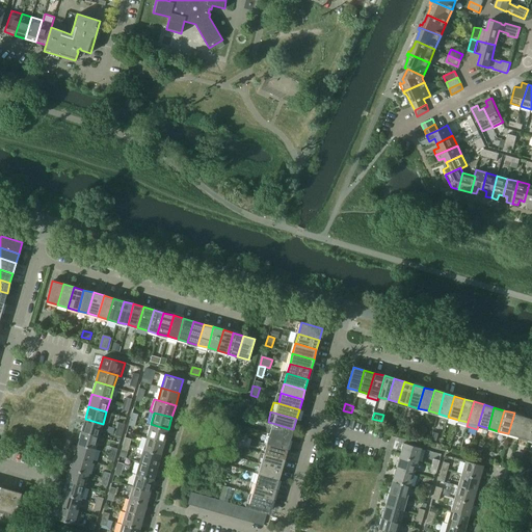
[(508,433),(517,436),(524,416),(514,413),(508,433)]
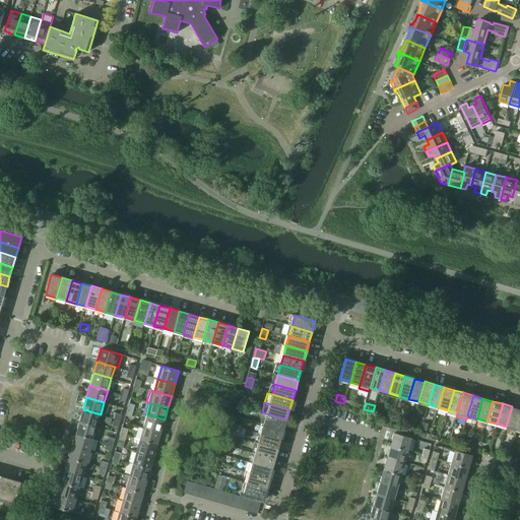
[(506,427),(516,430),(519,415),(519,408),(512,406),(506,427)]
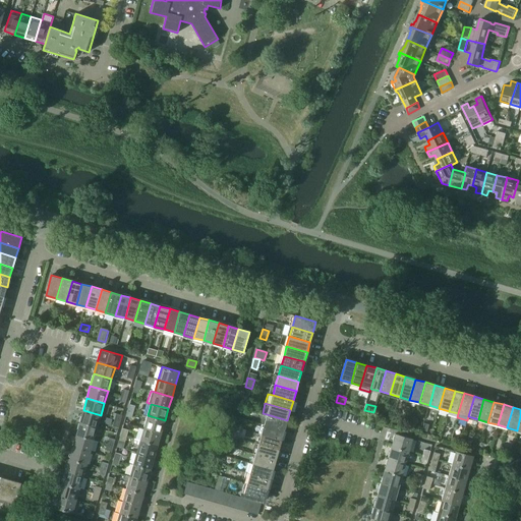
[(83,410),(79,422),(98,427),(101,415),(83,410)]
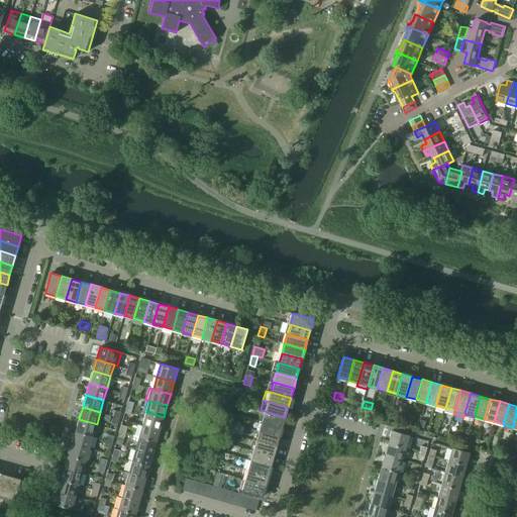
[(265,411),(262,421),(283,427),(285,417),(265,411)]
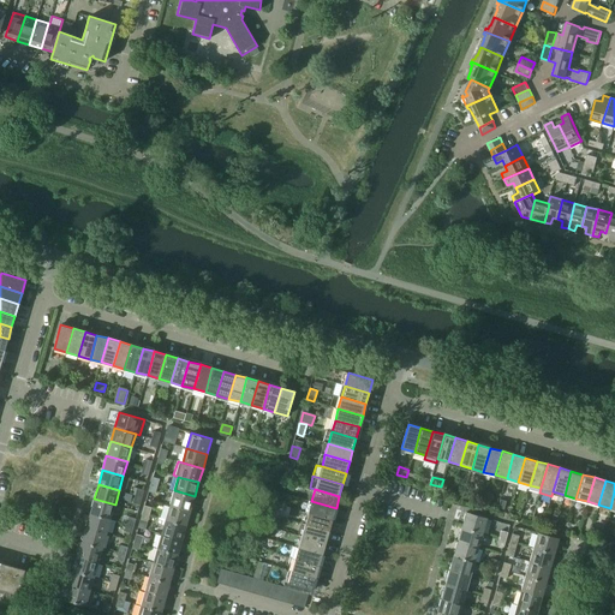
[(174,490),(169,505),(191,511),(195,496),(174,490)]
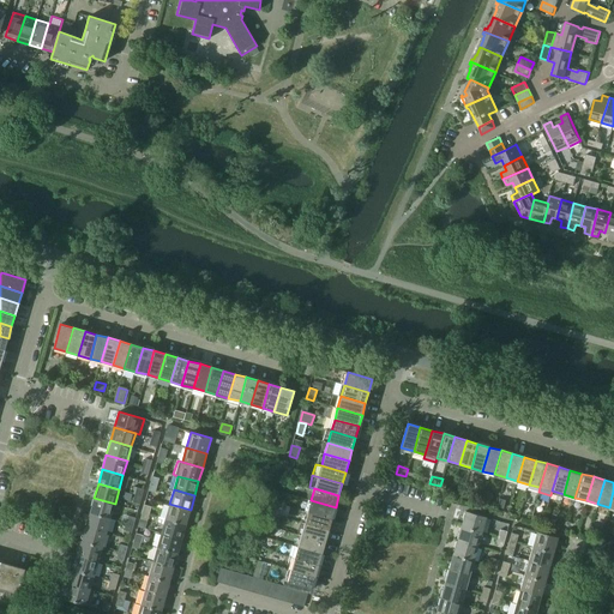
[(94,498),(90,512),(110,518),(115,504),(94,498)]
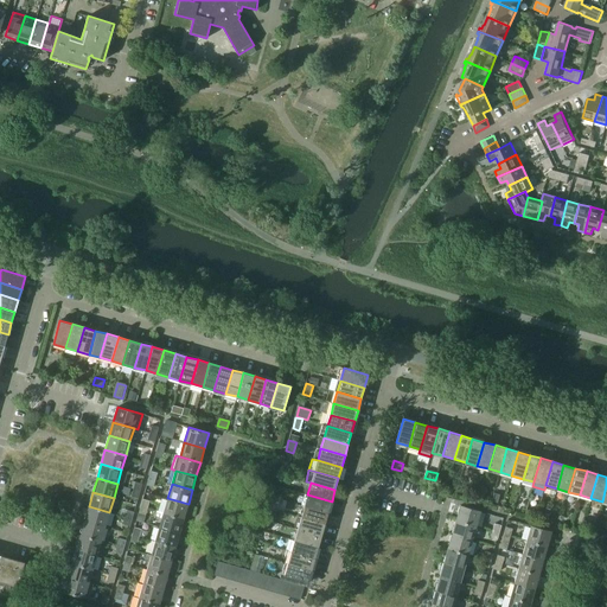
[(307,494),(305,506),(328,512),(332,502),(307,494)]
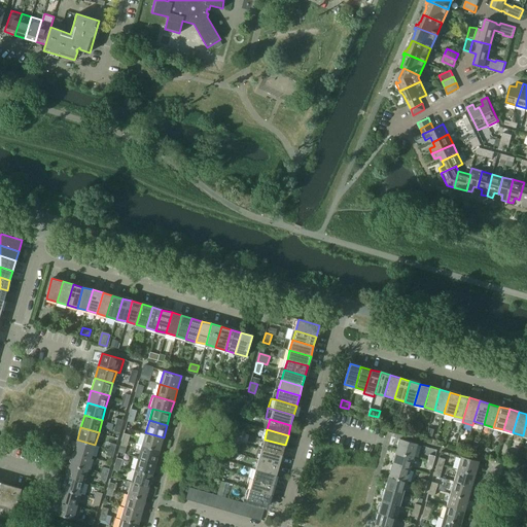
[(145,432),(142,445),(160,450),(164,437),(145,432)]
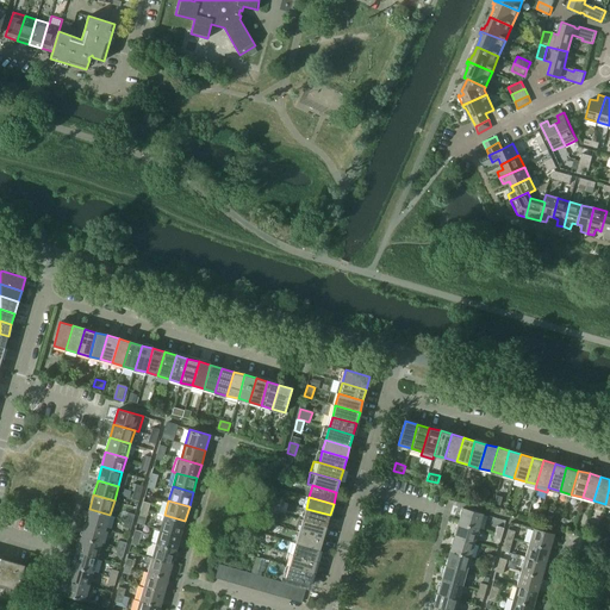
[(462,508),(459,523),(479,529),(483,514),(462,508)]
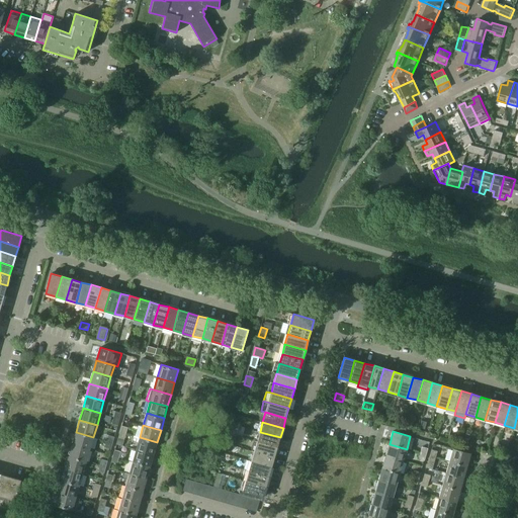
[(76,432),(72,444),(90,449),(93,437),(76,432)]
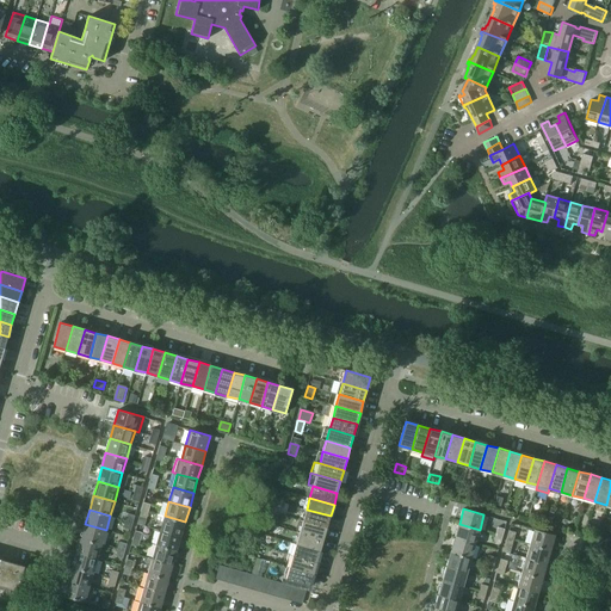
[(307,510),(303,520),(327,528),(331,516),(307,510)]
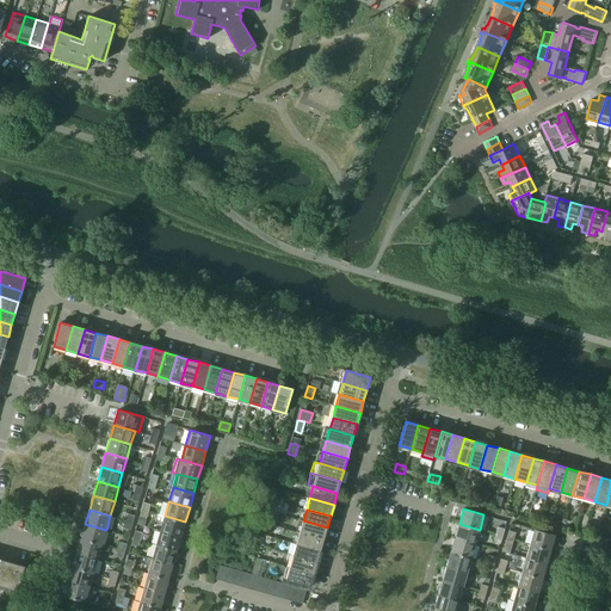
[(165,516),(160,530),(181,536),(185,522),(165,516)]
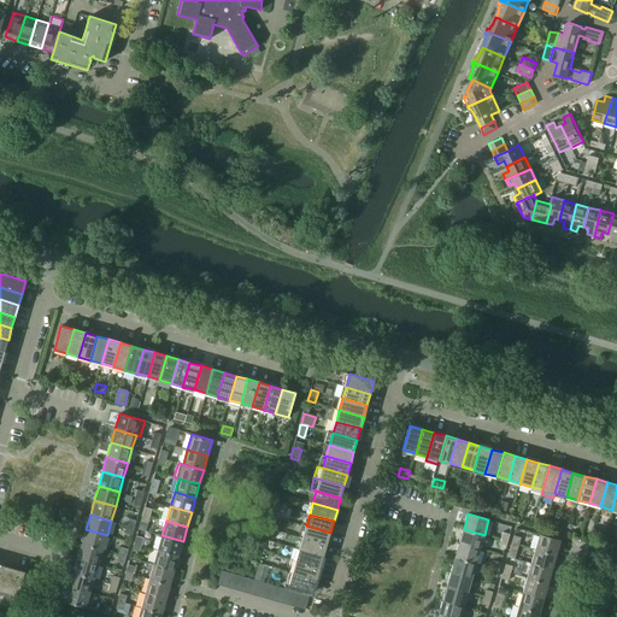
[(306,526),(303,538),(327,545),(330,533),(306,526)]
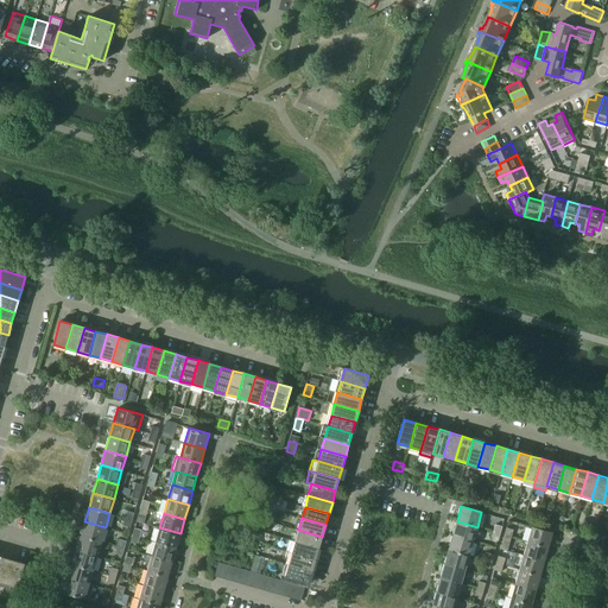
[(84,521),(81,536),(101,542),(106,527),(84,521)]
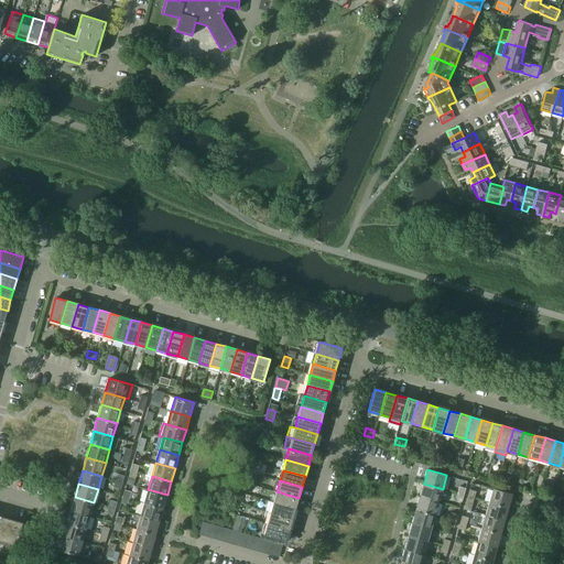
[(424,484),(420,496),(438,501),(443,489),(424,484)]
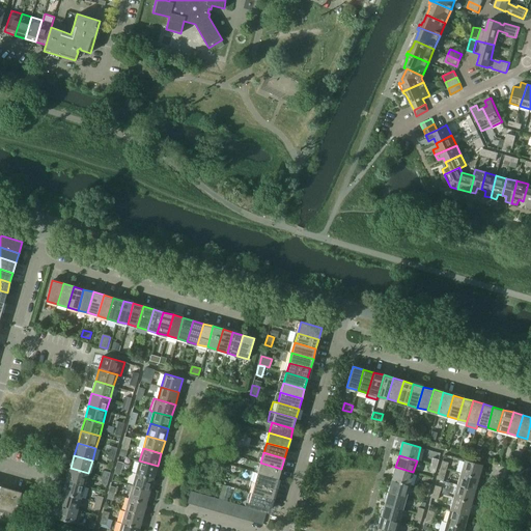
[(465,459),(460,473),(478,478),(482,465),(465,459)]
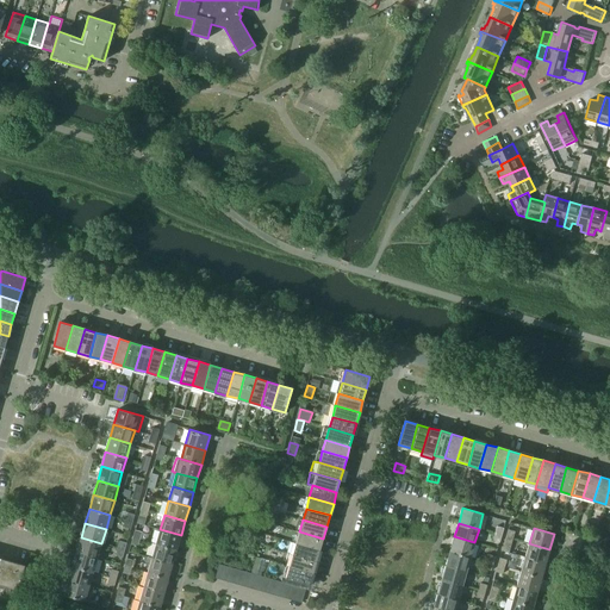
[(160,529),(156,543),(176,549),(181,535),(160,529)]
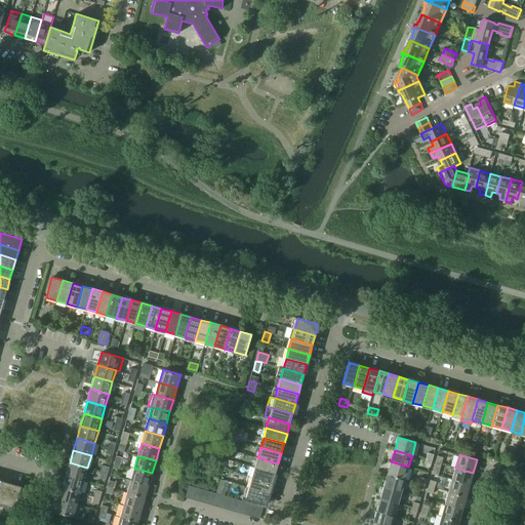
[(257,457),(254,467),(276,473),(278,463),(257,457)]
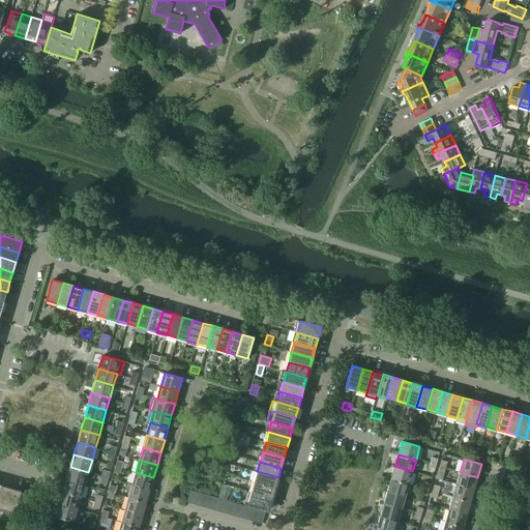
[(394,466),(391,479),(409,483),(412,471),(394,466)]
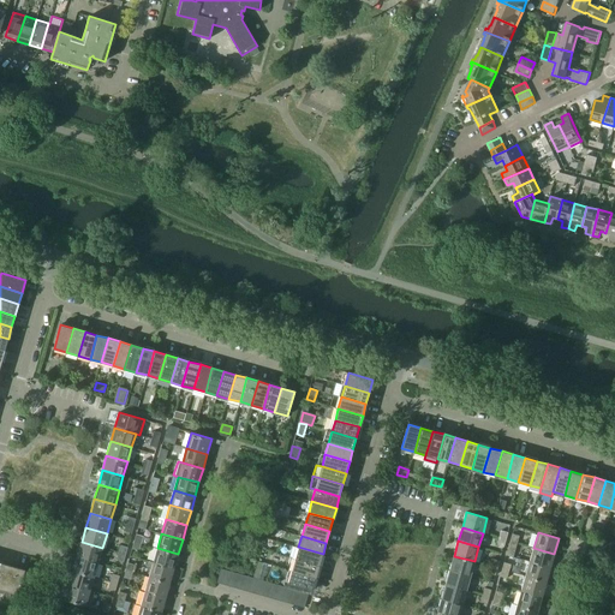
[(518,543),(511,541),(507,555),(513,557),(518,543)]
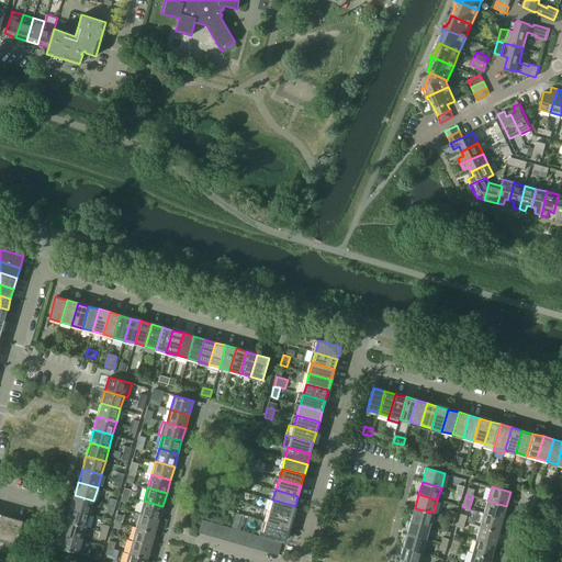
[(75,495),(71,508),(90,514),(93,501),(75,495)]
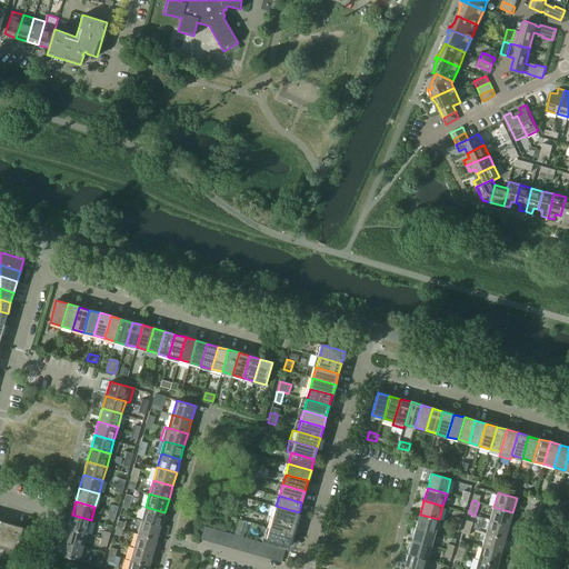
[(268,516),(273,517),(296,523),(299,512),(276,506),(271,505),(268,516)]
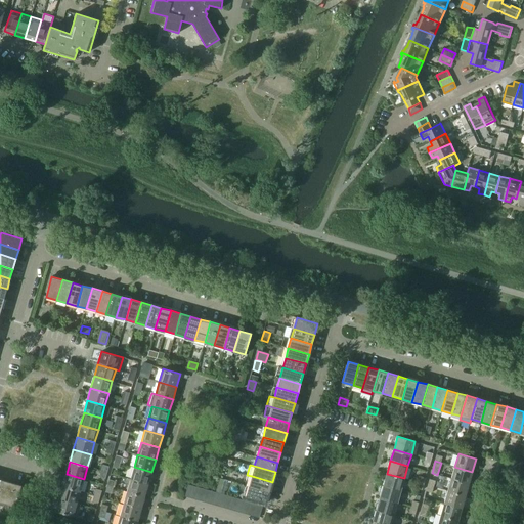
[(134,467),(131,479),(148,484),(151,472),(134,467)]
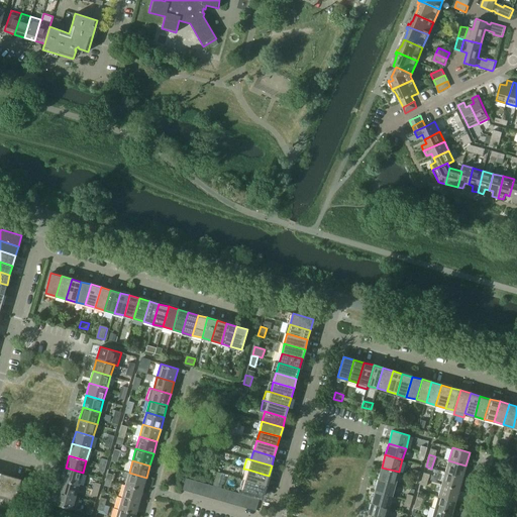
[(448,460),(445,473),(462,478),(466,466),(448,460)]
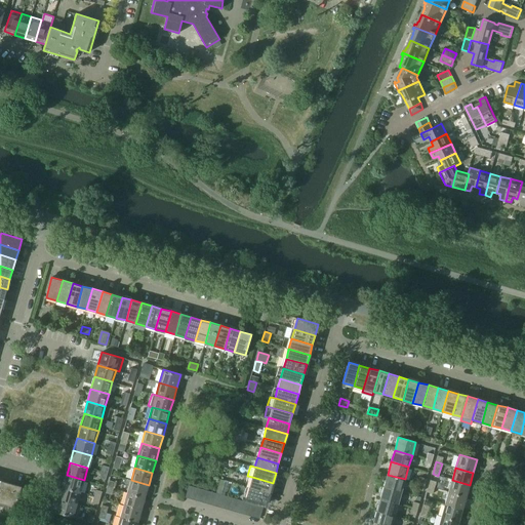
[(67,475),(63,487),(80,492),(84,480),(67,475)]
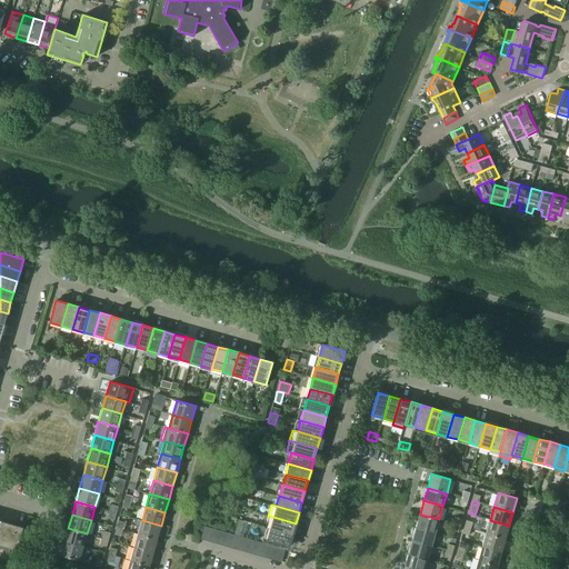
[(420,515),(416,527),(436,532),(439,519),(420,515)]
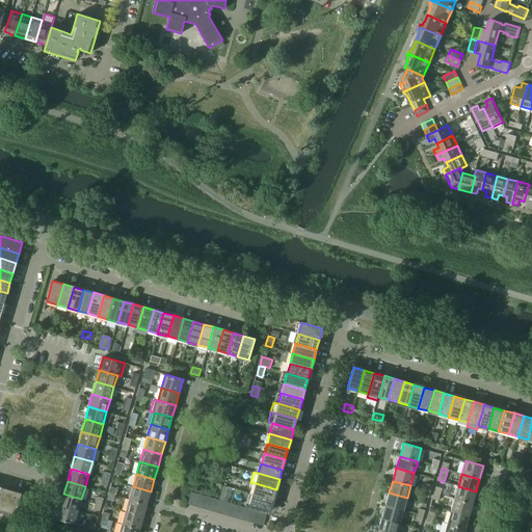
[(256,483),(253,494),(273,499),(276,489),(256,483)]
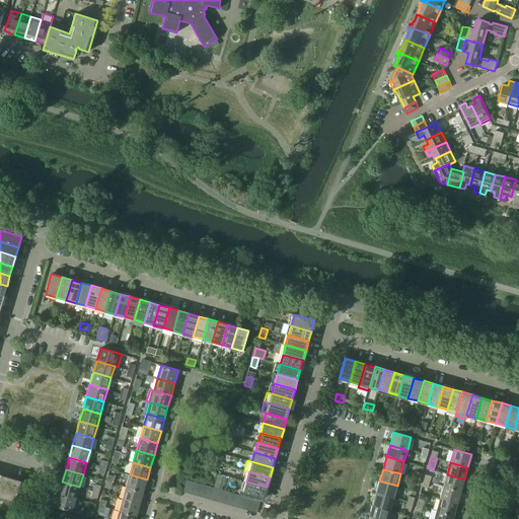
[(0,476),(0,496),(5,498),(10,477),(1,474),(0,476)]
